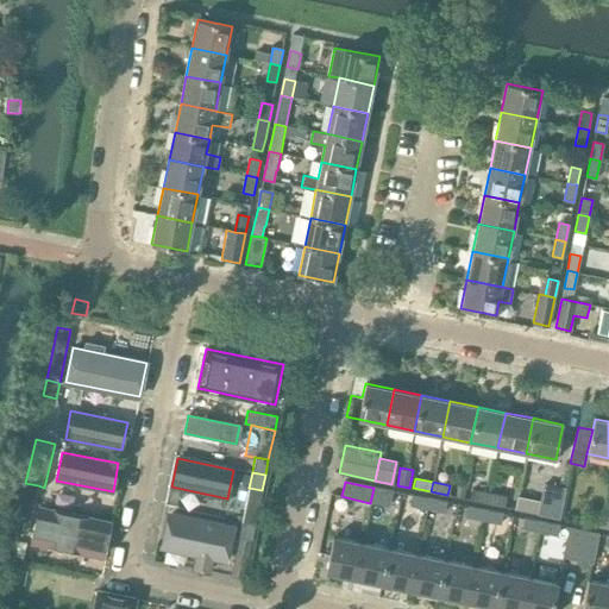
[(25,483),(22,498),(35,501),(38,485),(25,483)]
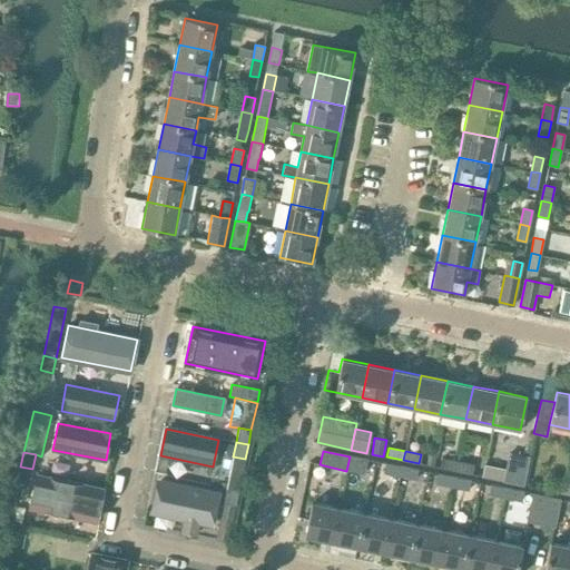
[(484,463),(481,477),(522,485),(529,458),(509,453),(505,469),(484,463)]
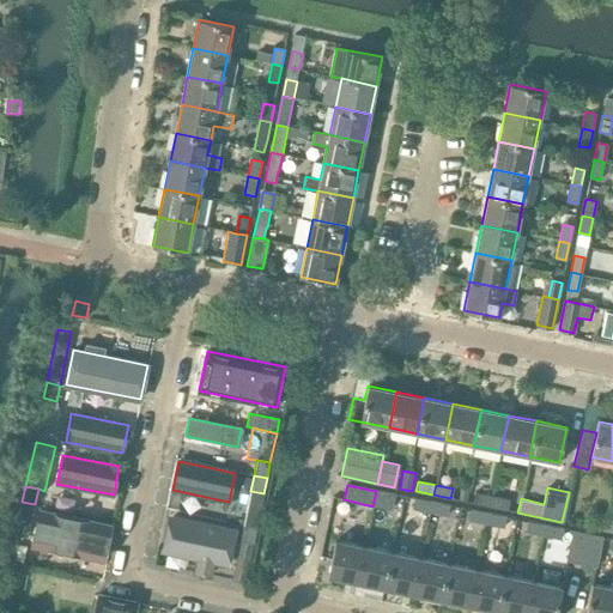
[(250,491),(243,525),(258,527),(263,493),(250,491)]
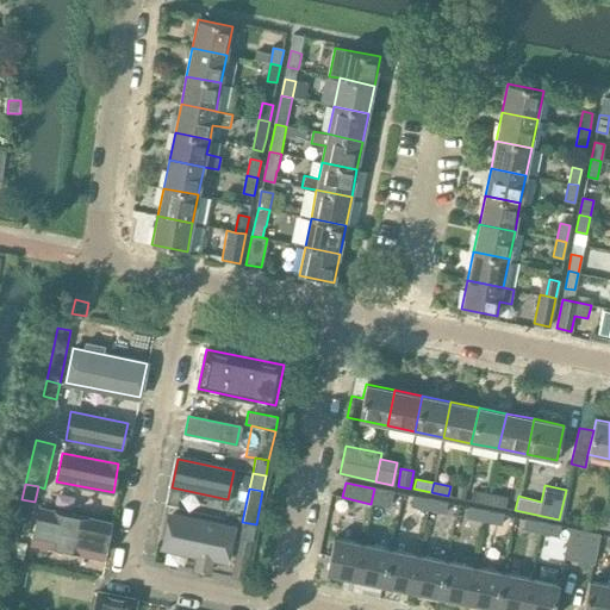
[(393,492),(374,489),(371,504),(367,517),(377,520),(379,506),(390,509),(393,492)]
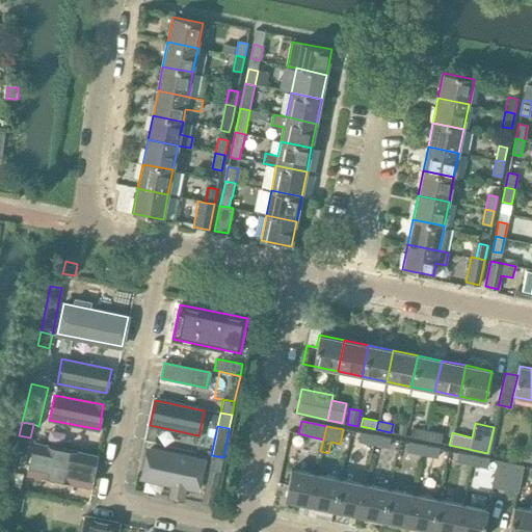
[(425,440),(426,431),(411,428),(410,436),(425,440)]
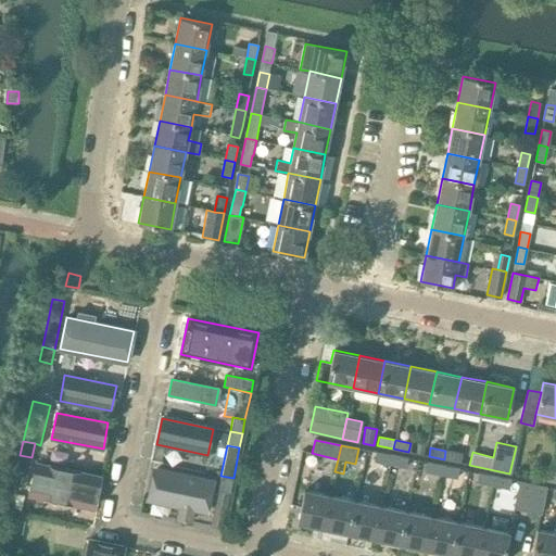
[(376,451),(374,463),(390,466),(392,454),(376,451)]
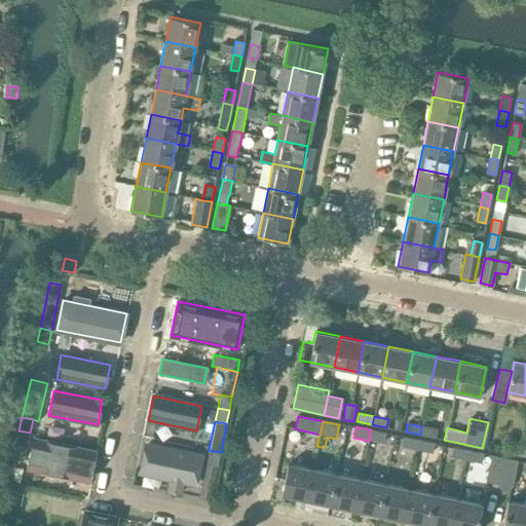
[(421,426),(420,435),(435,438),(437,429),(421,426)]
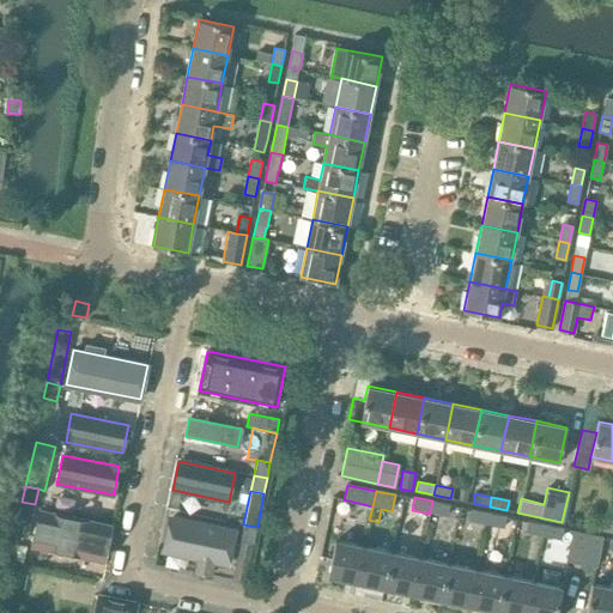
[(447,517),(450,505),(432,501),(430,514),(447,517)]
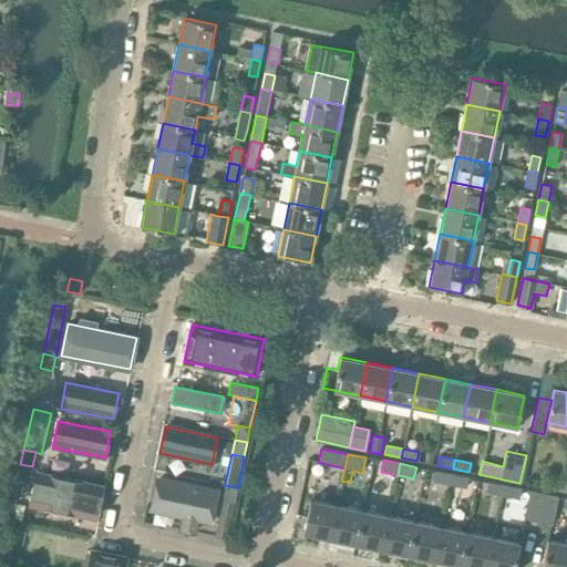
[(20,464),(17,478),(29,482),(32,466),(20,464)]
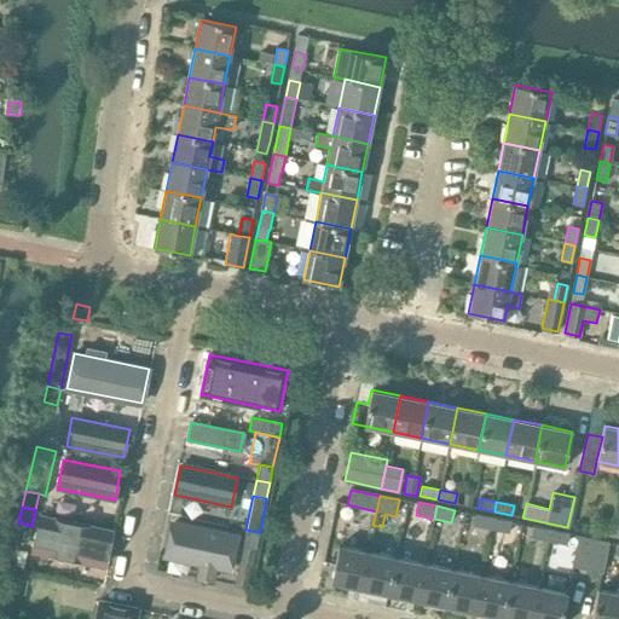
[(475,514),(473,527),(491,530),(493,518),(475,514)]
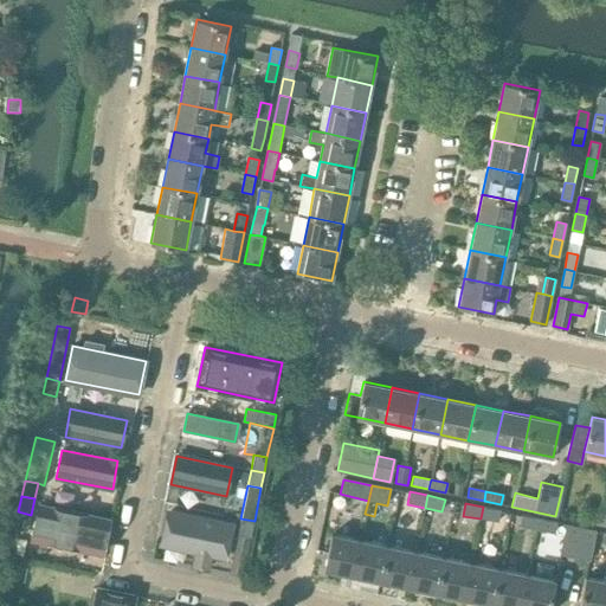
[(109,520),(39,504),(32,539),(102,553),(109,520)]
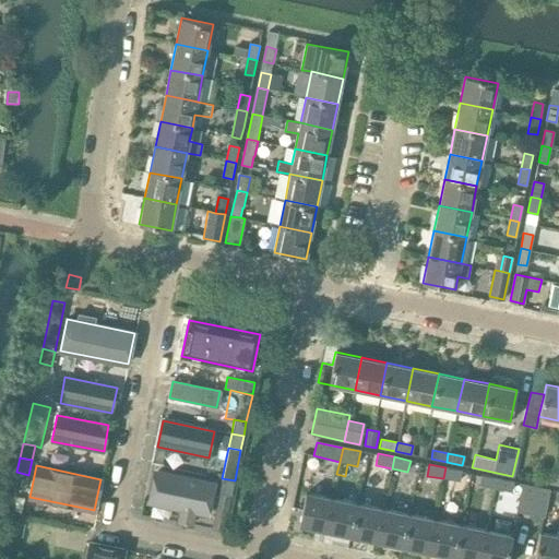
[(459,482),(461,471),(445,467),(443,478),(459,482)]
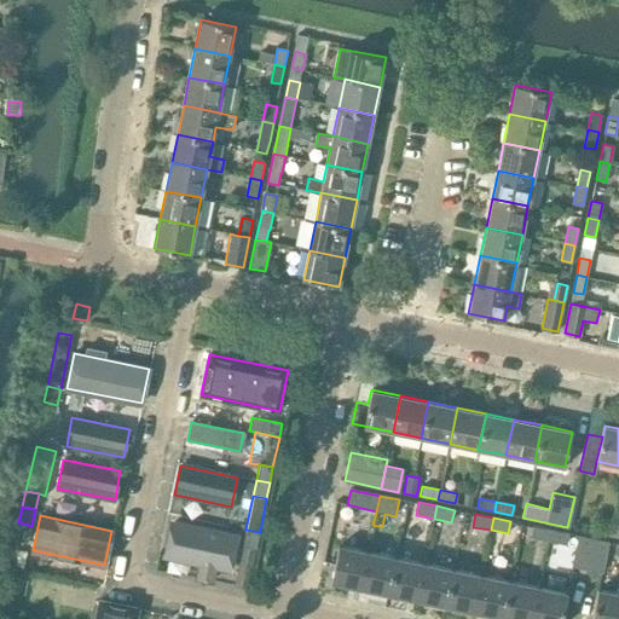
[(168,556),(200,563),(197,578),(212,580),(215,566),(231,570),(238,534),(175,522),(169,525),(165,551),(168,556)]
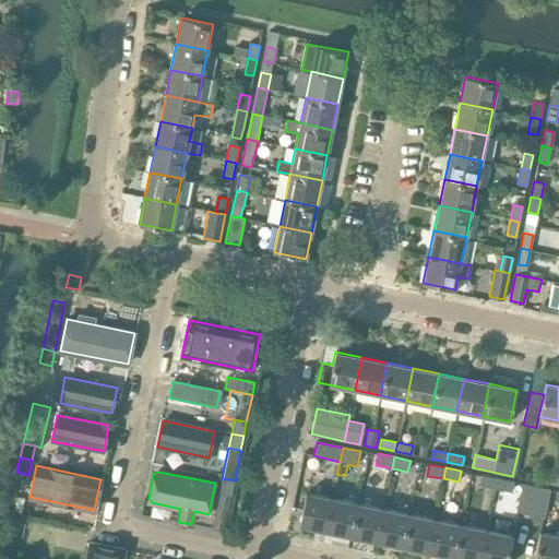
[(538,472),(537,480),(552,484),(555,475),(538,472)]
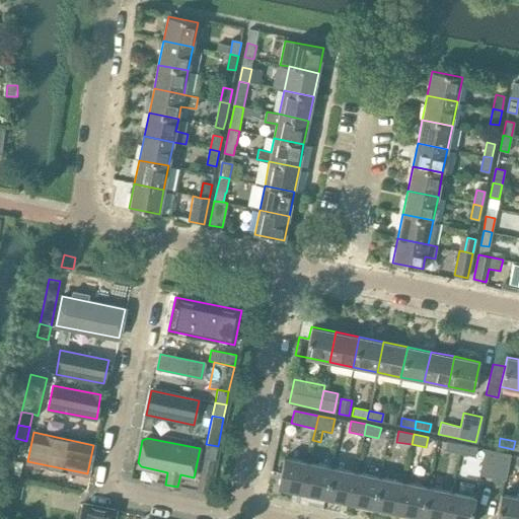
[(446,440),(444,451),(459,454),(461,443),(446,440)]
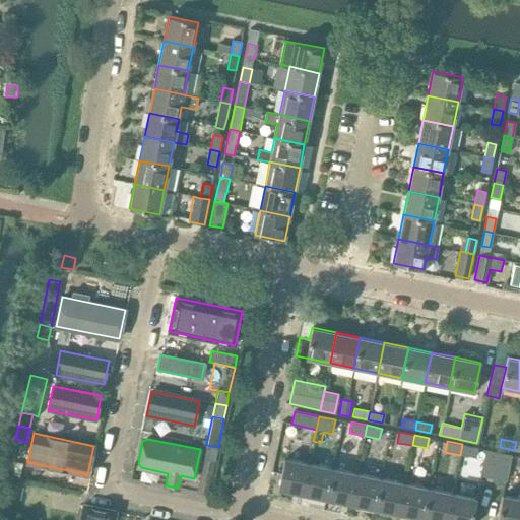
[(475,457),(477,447),(462,444),(460,455),(475,457)]
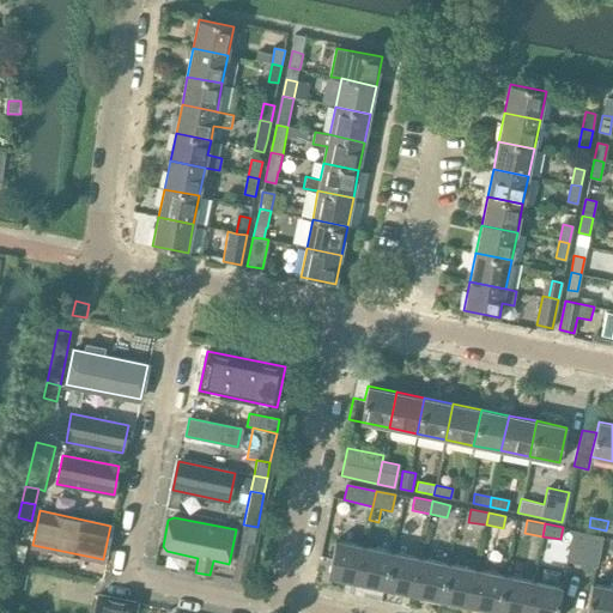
[(254,544),(258,527),(243,525),(232,580),(246,583),(254,544)]
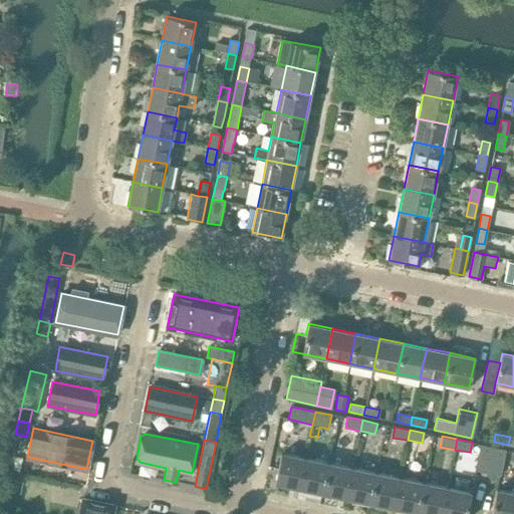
[(505,451),(480,446),(475,471),(500,476),(505,451)]
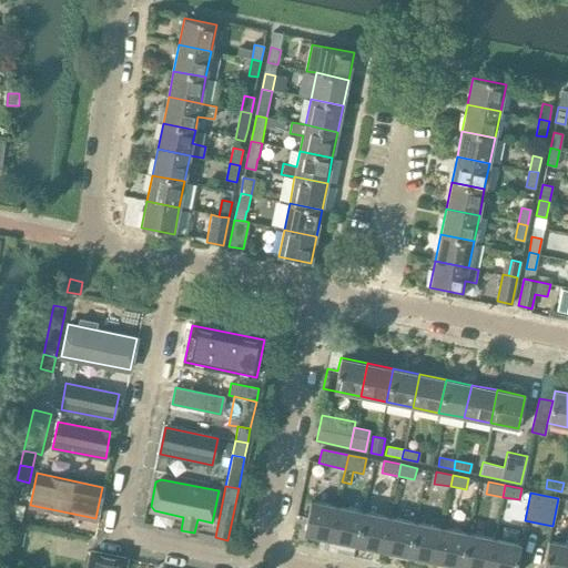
[(331,539),(337,506),(311,500),(303,534),(331,539)]
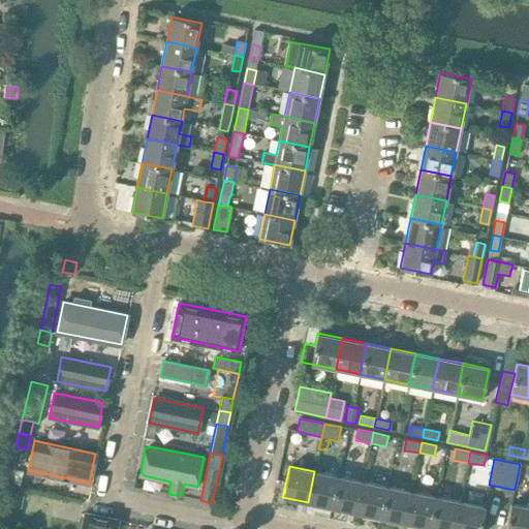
[(338,476),(314,471),(308,502),(332,507),(338,476)]
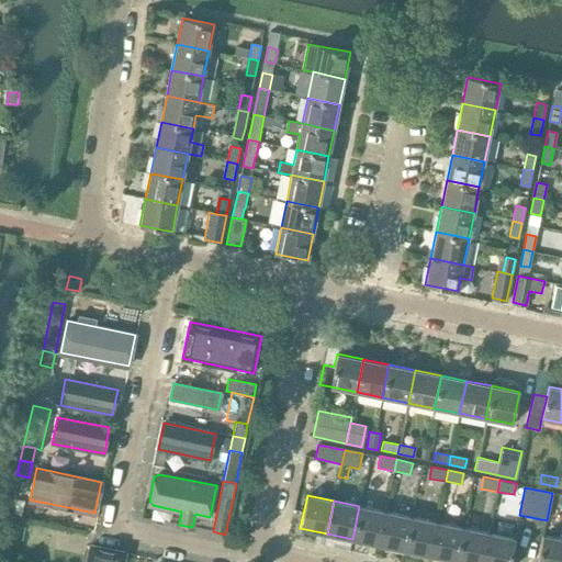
[(385,512),(359,506),(352,539),(379,544),(385,512)]
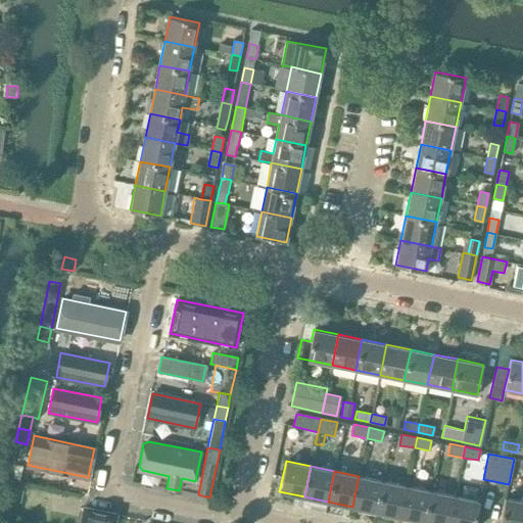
[(382,481),(359,476),(352,507),(376,512),(382,481)]
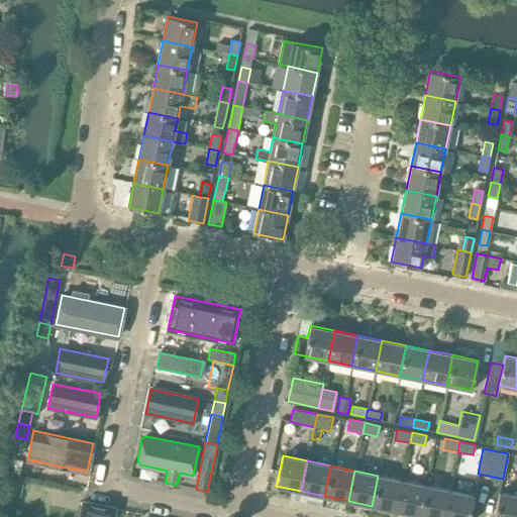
[(402,481),(378,476),(372,506),(396,510),(402,481)]
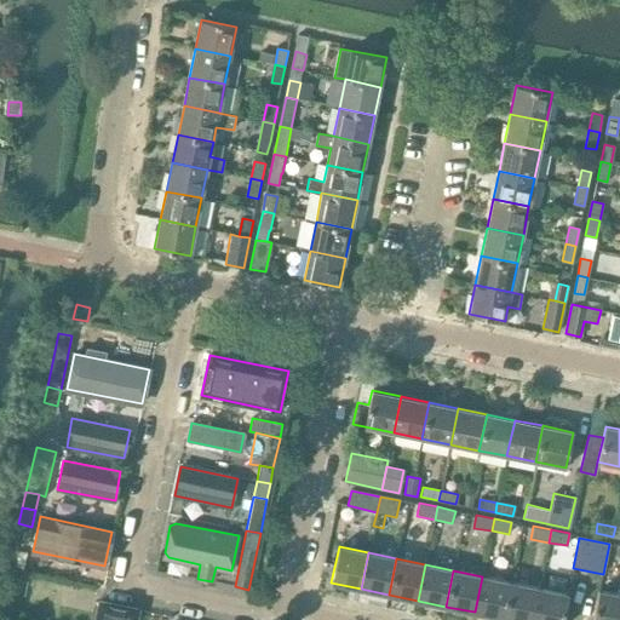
[(511,583),(482,577),(475,612),(503,618),(511,583)]
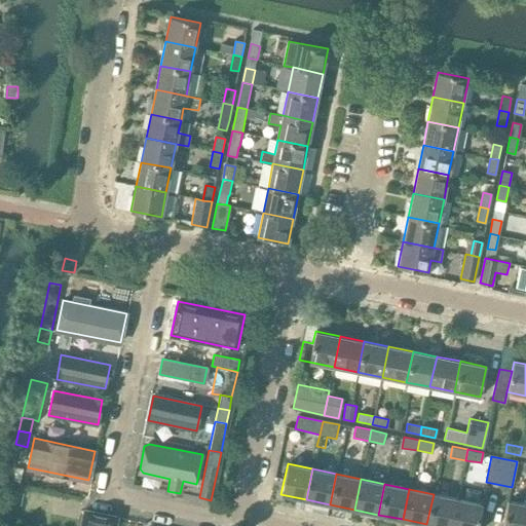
[(451,525),(457,499),(434,494),(426,524),(435,525),(451,525)]
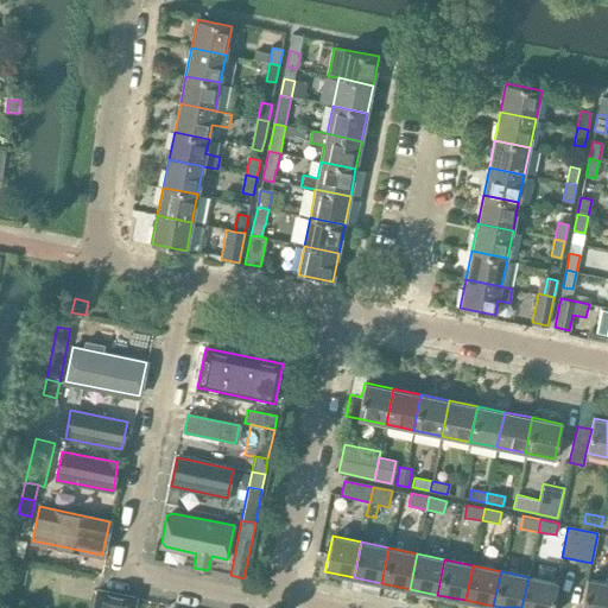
[(529,577),(521,607),(551,607),(557,583),(529,577)]
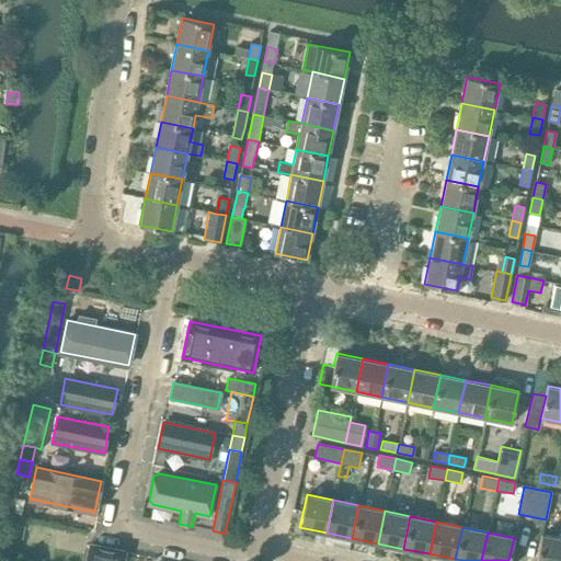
[(560,560),(560,538),(541,535),(535,560),(560,560)]
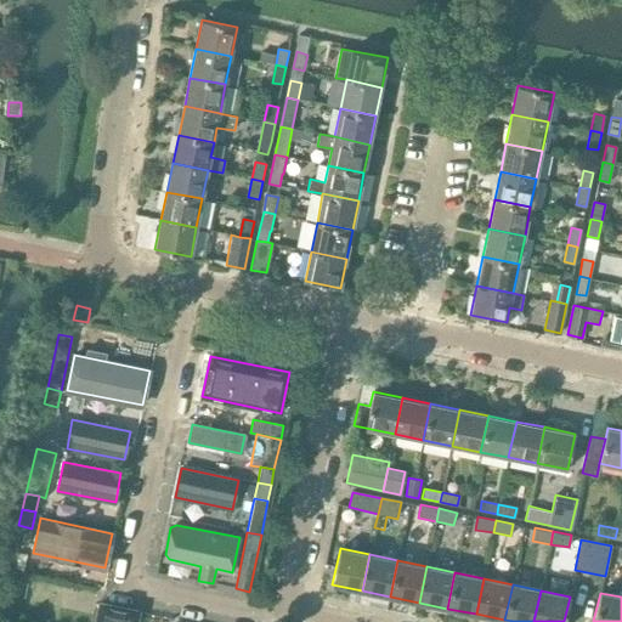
[(135,621),(139,611),(100,604),(96,621),(135,621)]
